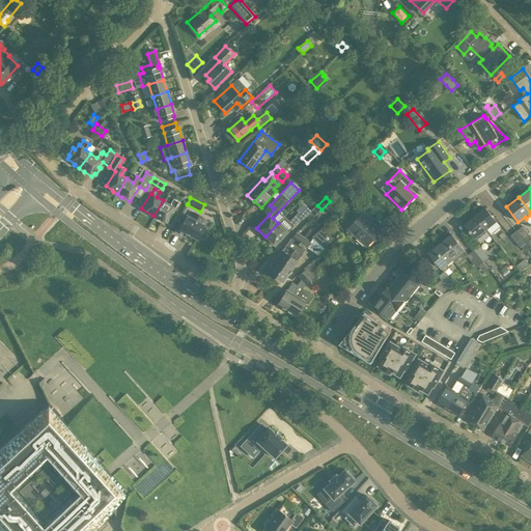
[(169,204),(163,200),(154,216),(166,224),(175,208),(174,207),(177,202),(172,199),(169,204)]
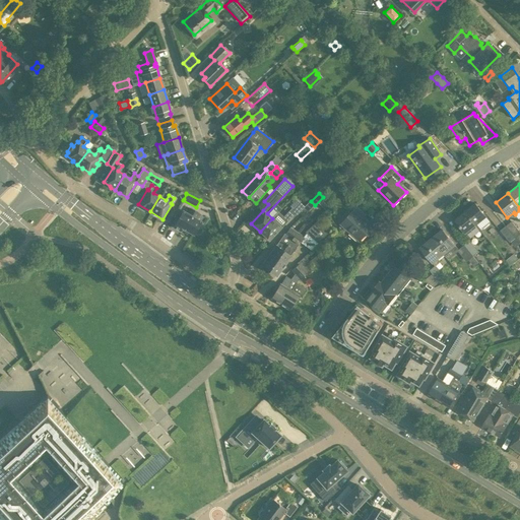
[(359,242),(372,226),(362,217),(369,209),(356,198),(348,207),(352,210),(339,224),(359,242)]
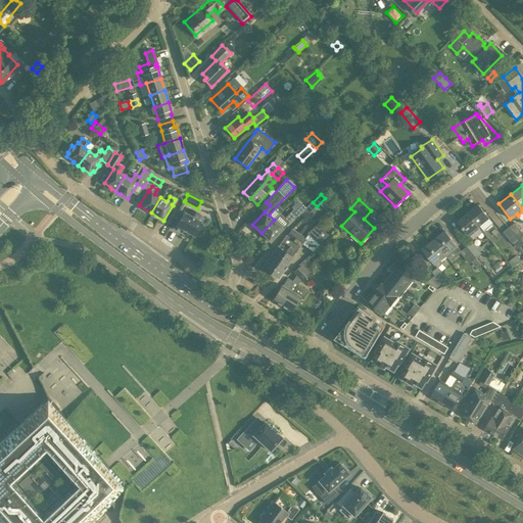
[(478,204),(468,212),(478,227),(489,218),(478,204)]
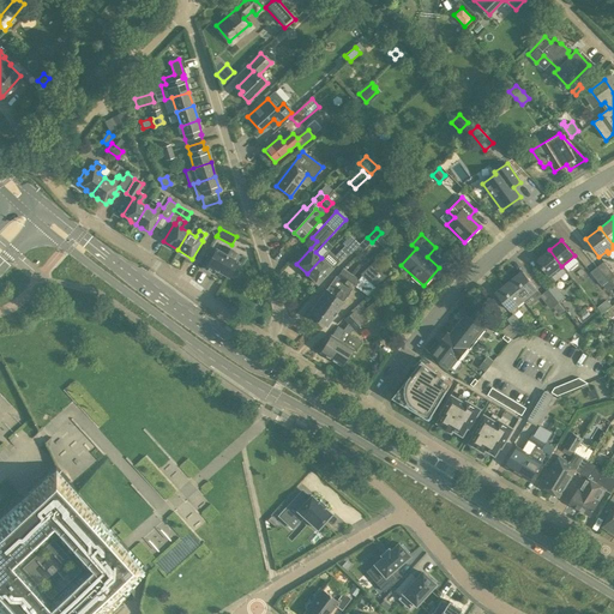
[(221,253),(215,250),(204,268),(212,272),(215,269),(228,276),(236,262),(230,258),(234,252),(224,246),(221,253)]
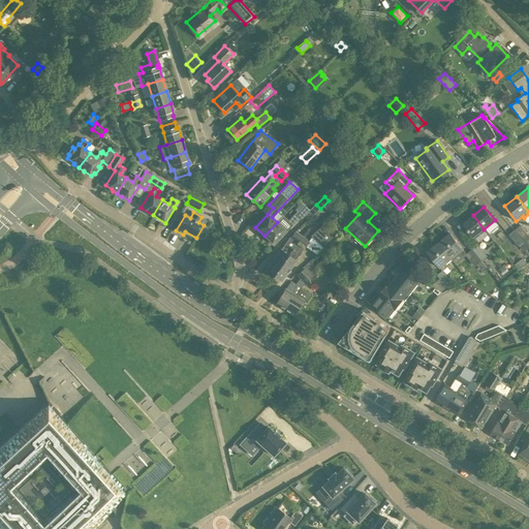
[(168,224),(172,226),(178,217),(174,214),(168,224)]
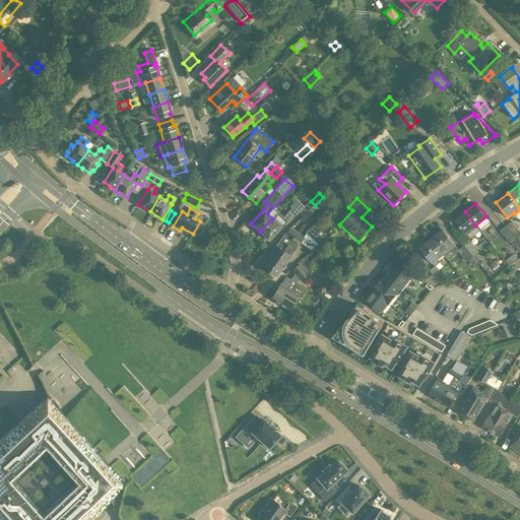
[(277,212),(272,218),(260,232),(269,241),(293,215),(288,211),(282,217),(277,212)]
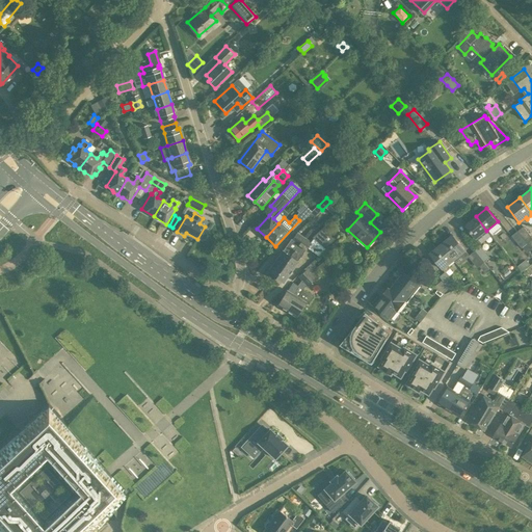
[(476,239),(486,231),(476,216),(466,225),(476,239)]
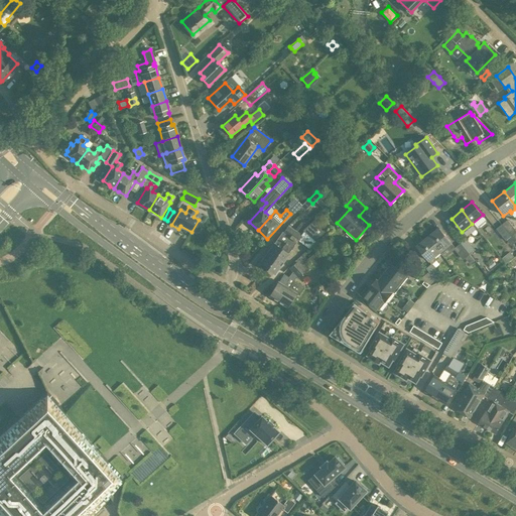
[(315,219),(302,231),(314,241),(327,230),(315,219)]
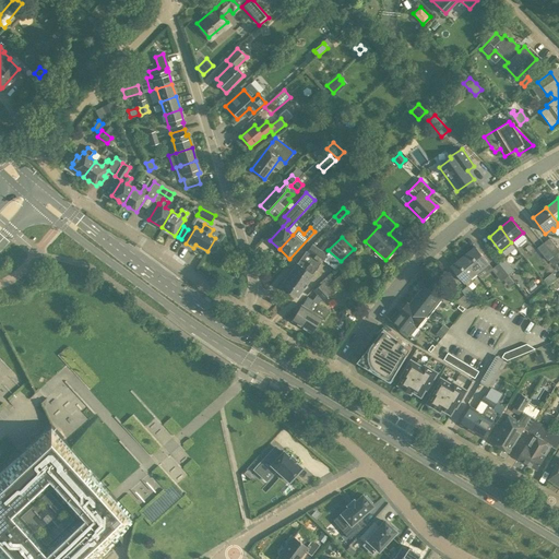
[(558,249),(549,238),(544,242),(554,256),(558,262),(558,261),(558,249)]
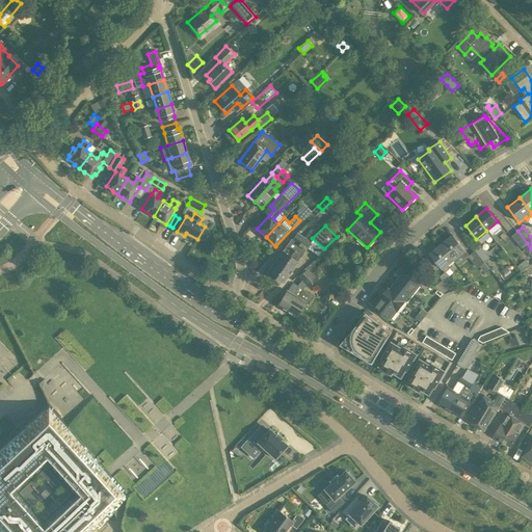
[(522,247),(527,243),(517,231),(511,236),(522,247)]
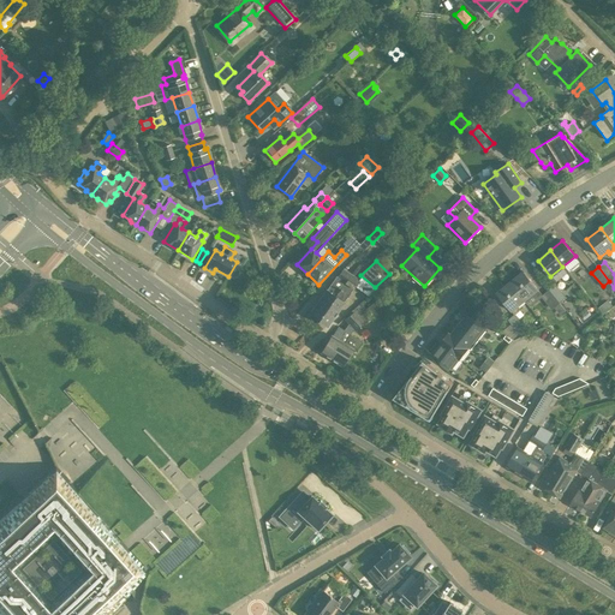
[(338,278),(345,282),(351,275),(342,269),(338,278)]
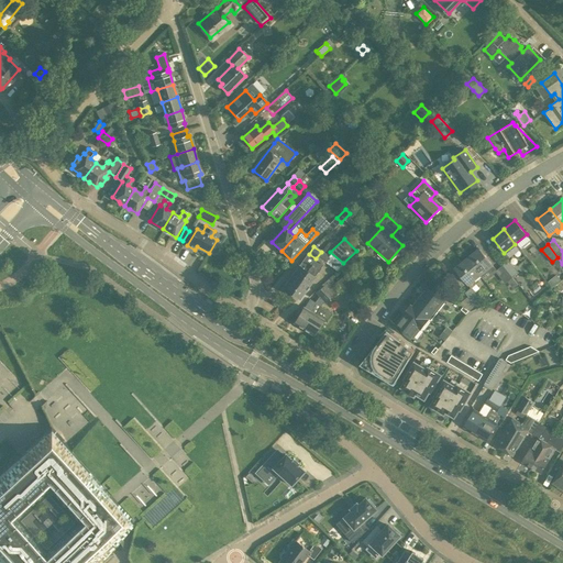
[(479,249),(467,258),(481,275),(487,269),(490,273),(495,268),(479,249)]
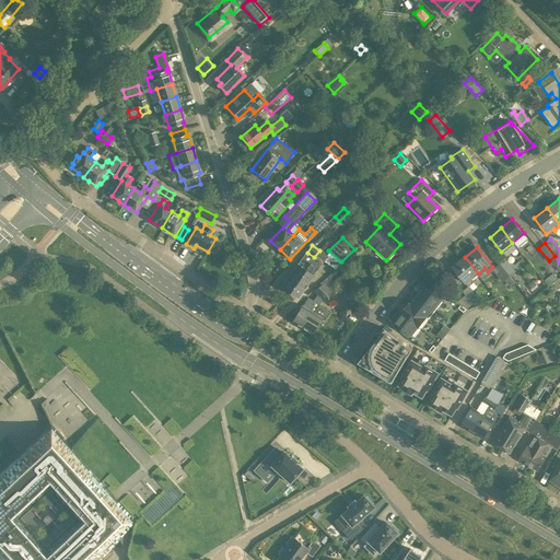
[(314,257),(310,264),(290,292),(298,296),(313,276),(312,276),(327,255),(319,251),(314,257)]
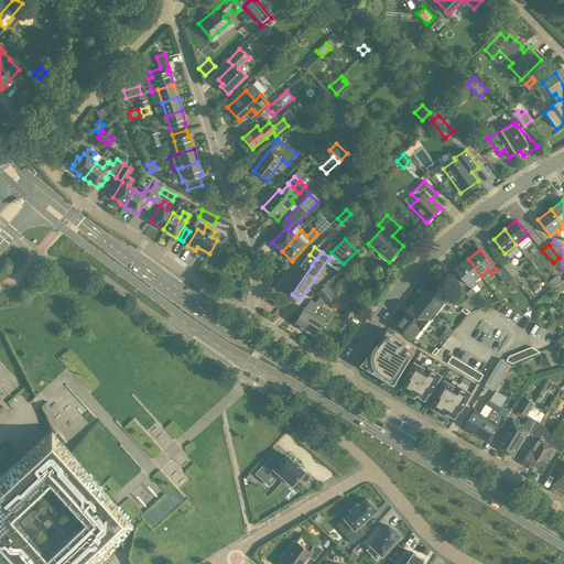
[(475,281),(481,275),(468,259),(456,269),(473,289),(477,284),(475,281)]
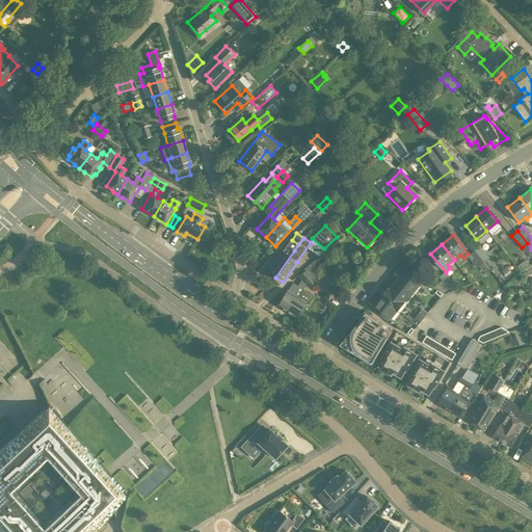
[(474,249),(475,250),(484,262),(489,258),(480,245),(474,249)]
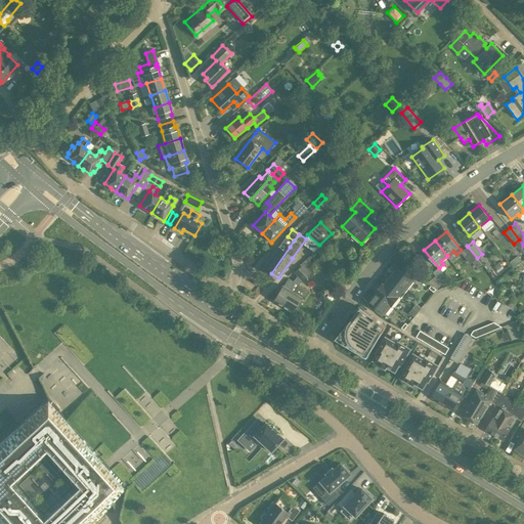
[(264,267),(271,273),(290,247),(284,244),(280,250),(277,248),(264,267)]
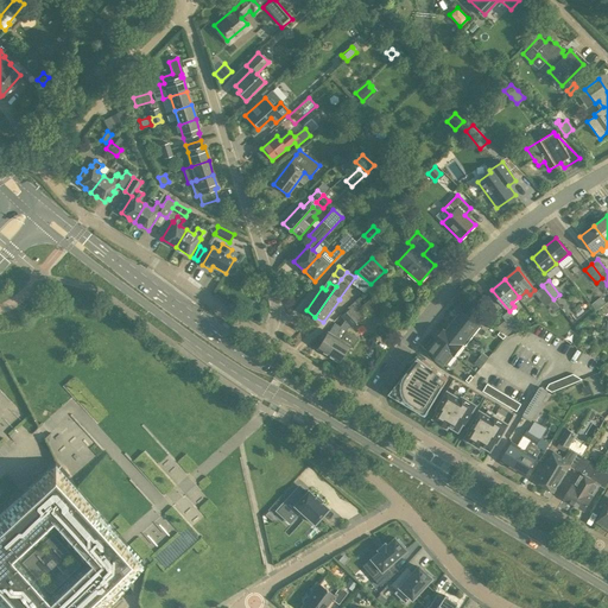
[(548,304),(555,312),(559,308),(553,299),(543,286),(536,292),(546,305),(548,304)]
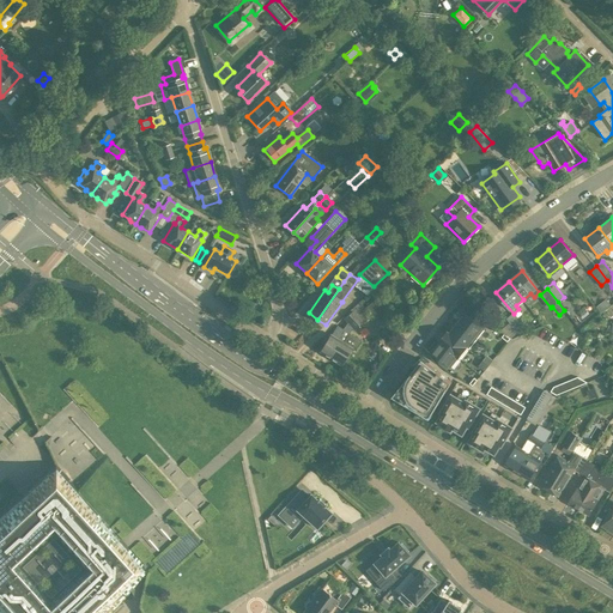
[(375,299),(365,308),(381,325),(390,316),(375,299)]
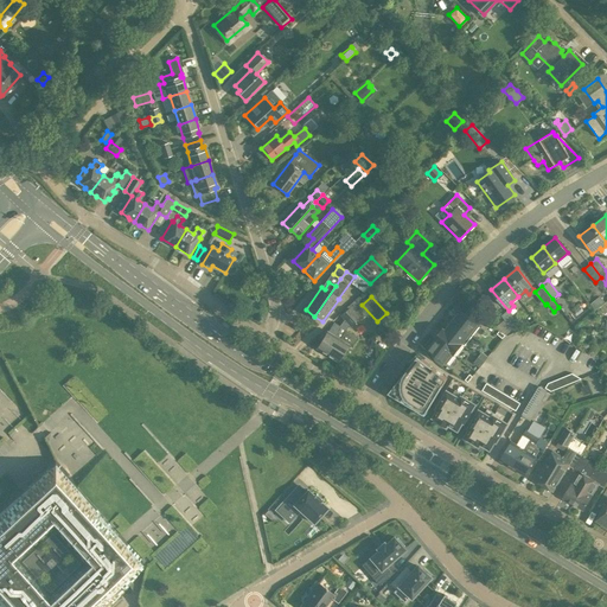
[(590,304),(595,310),(604,302),(600,296),(590,304)]
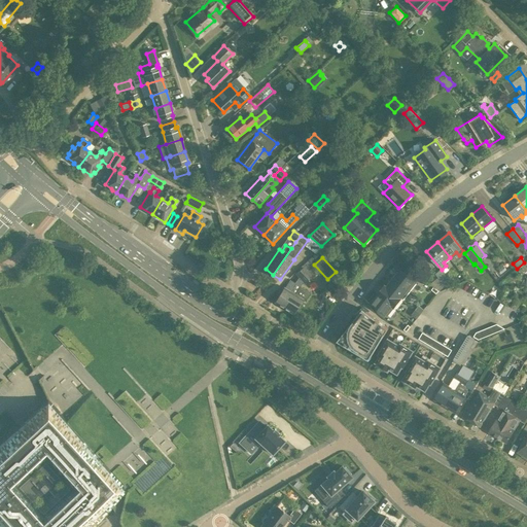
[(307,271),(306,271),(312,265),(308,260),(302,267),(303,268),(295,274),(299,278),(307,271)]
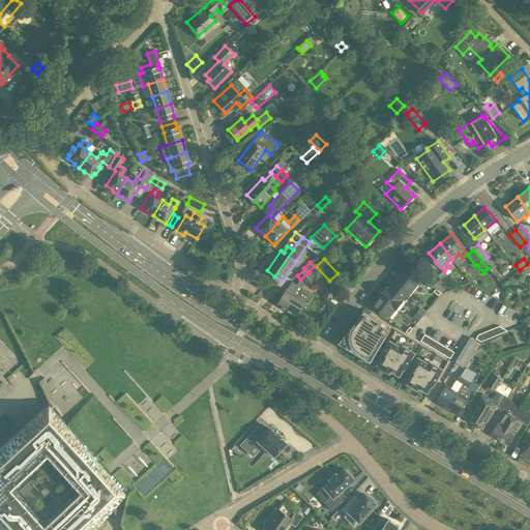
[(308,272),(300,280),(296,285),(292,293),(293,294),(289,301),(290,302),(286,310),(295,316),(304,301),(306,303),(312,295),(301,289),(304,284),(306,286),(315,278),(315,280),(321,274),(320,273),(314,266),(307,272),(308,272)]
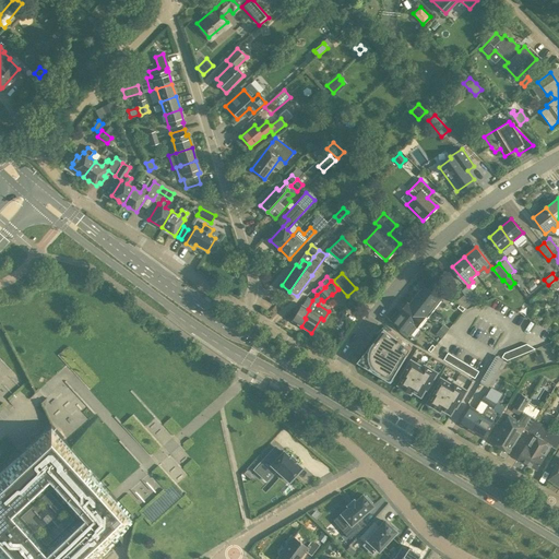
[(425,286),(417,295),(435,309),(442,299),(425,286)]
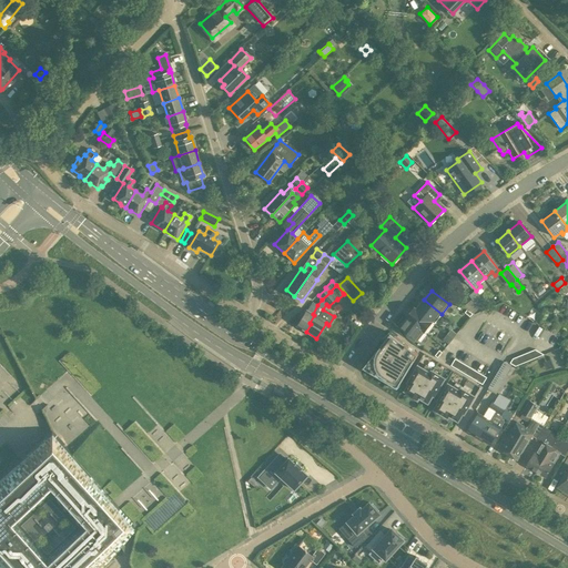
[(488,306),(476,291),(469,295),(482,311),(488,306)]
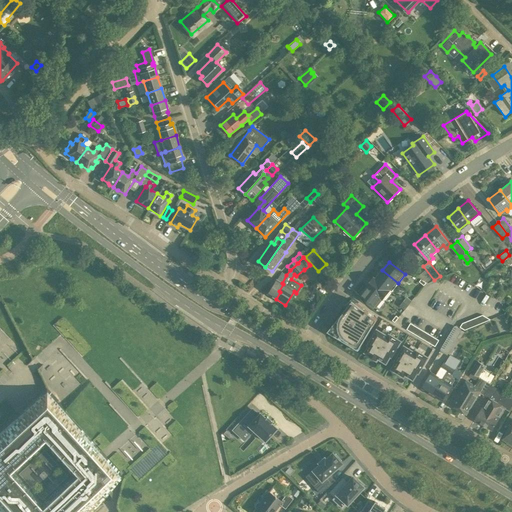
[(398,283),(382,270),(375,279),(391,291),(398,283)]
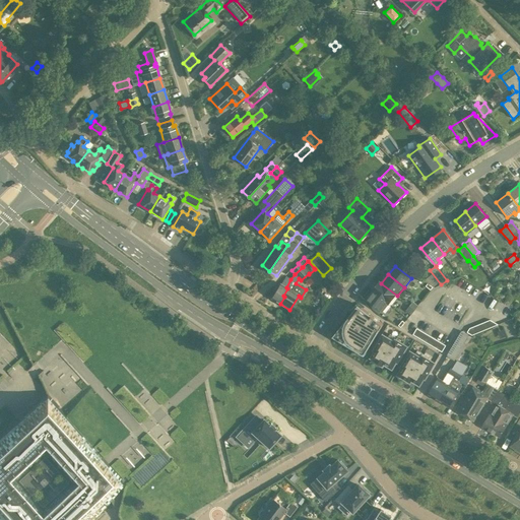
[(280,283),(271,299),(280,304),(284,297),(283,296),(287,288),(286,287),(290,279),(285,276),(281,284),(280,283)]
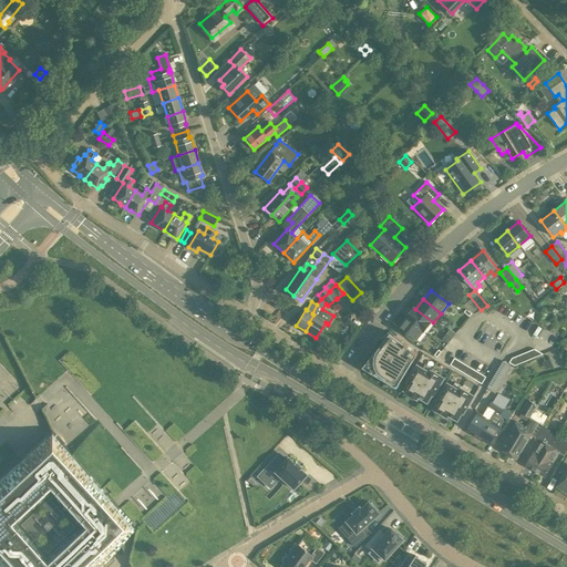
[(434,323),(433,322),(415,309),(414,307),(406,318),(424,331),(425,333),(434,323)]
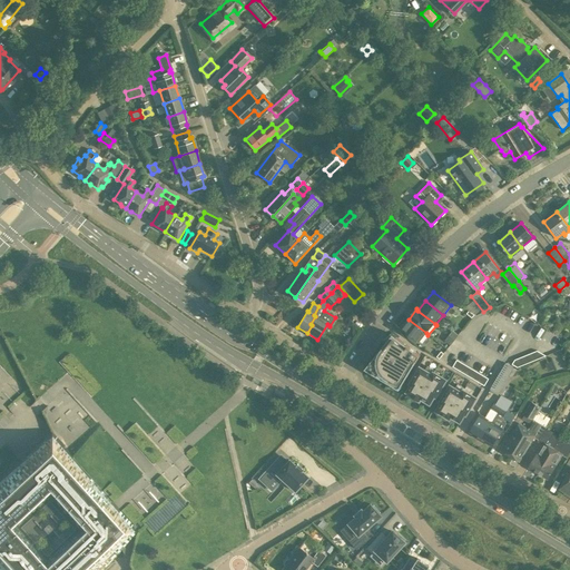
[(419,343),(426,333),(409,320),(401,328),(419,343)]
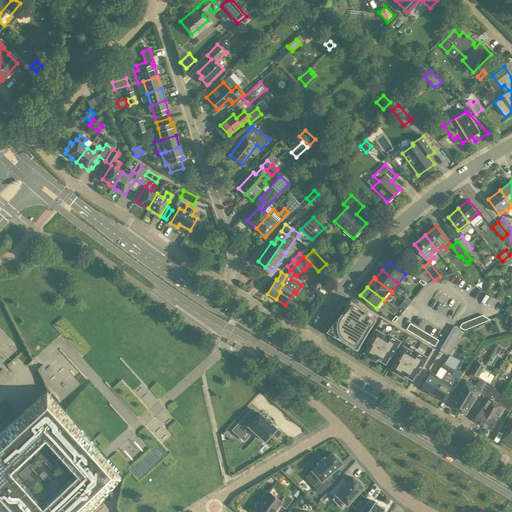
[(403,301),(408,305),(410,303),(410,302),(412,300),(407,297),(405,299),(403,301)]
